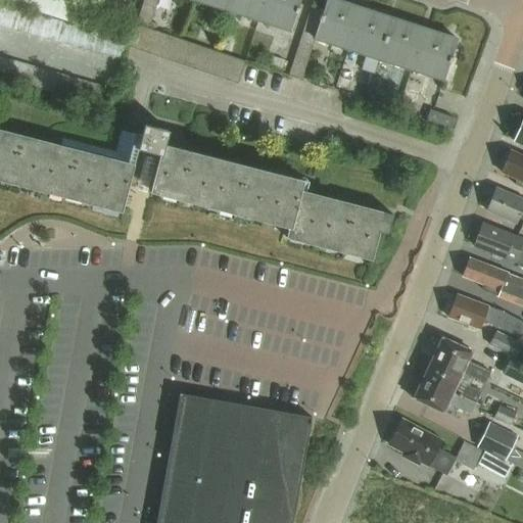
[(0,0),(0,1),(57,20),(67,24),(74,1),(72,0),(0,0)]
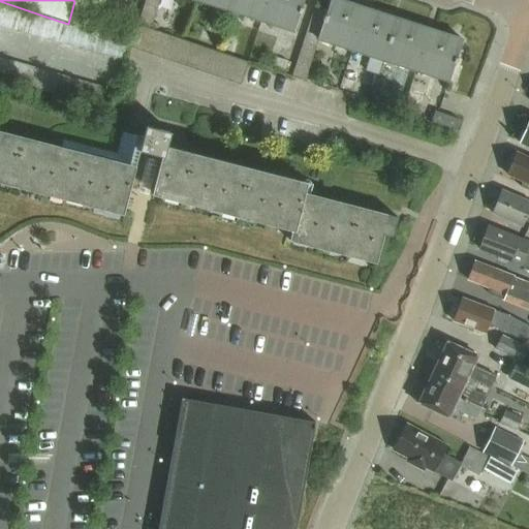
[(148,0),(141,23),(153,27),(161,0),(190,0),(196,2),(196,0),(148,0)]
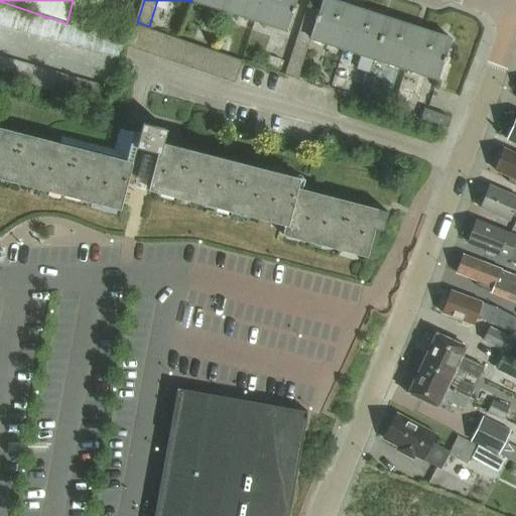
[(191,0),(191,2),(224,12),(227,0),(191,0)]
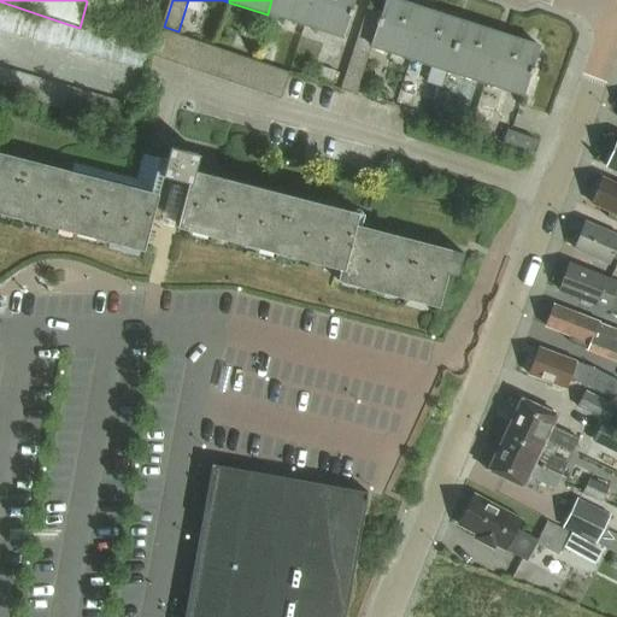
[(271,0),(268,15),(306,27),(313,0),(271,0)]
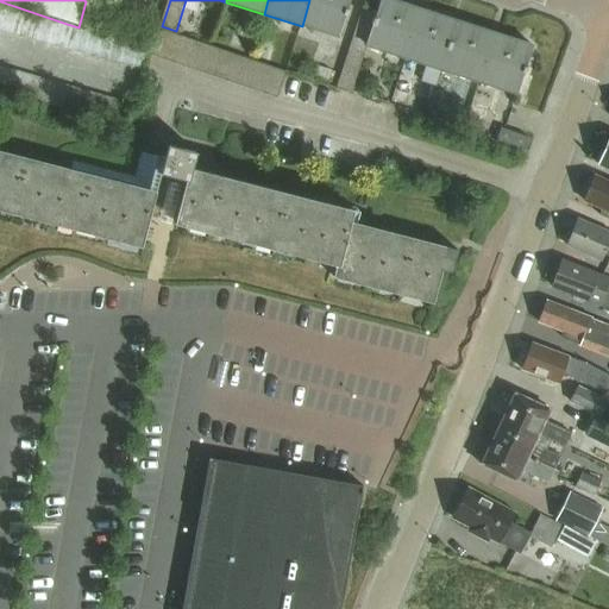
[(309,0),(302,26),(340,38),(351,0),(309,0)]
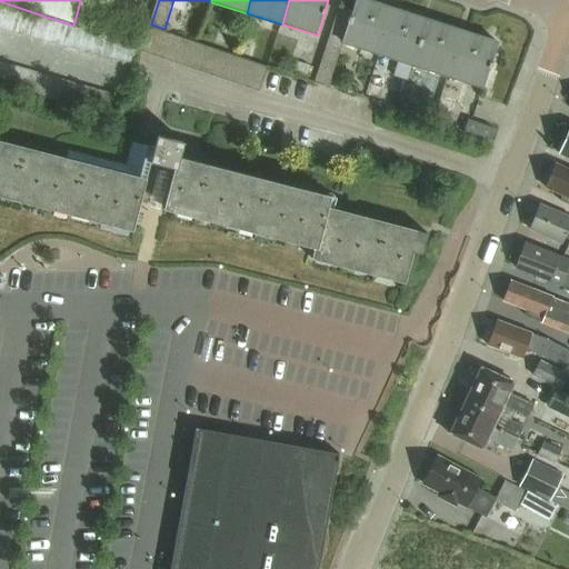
[(340,9),(317,81),(331,86),(343,45),(377,56),(391,10),(360,0),(355,0),(351,12),(340,9)]
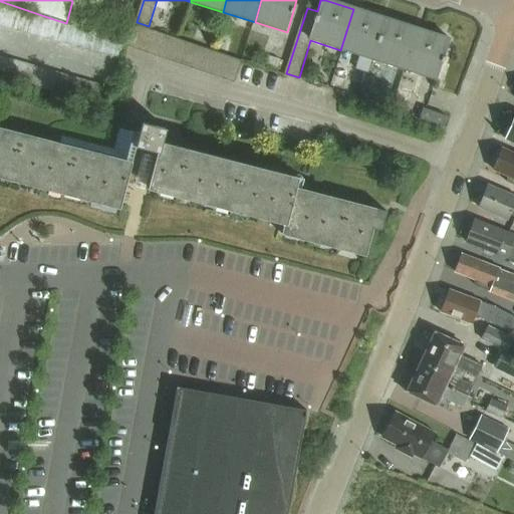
[(1,26),(11,29),(16,9),(6,6),(1,26)]
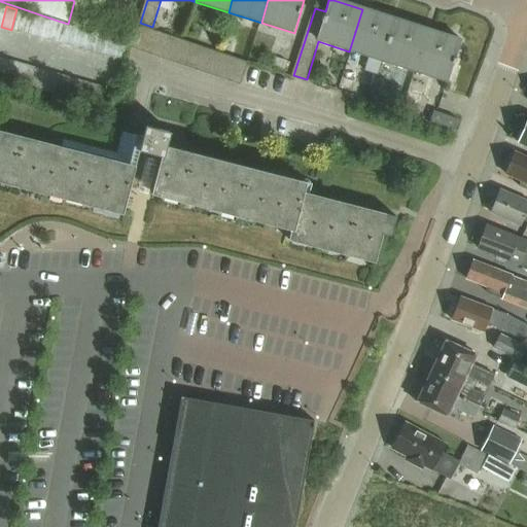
[(11,30),(22,33),(27,12),(16,9),(11,30)]
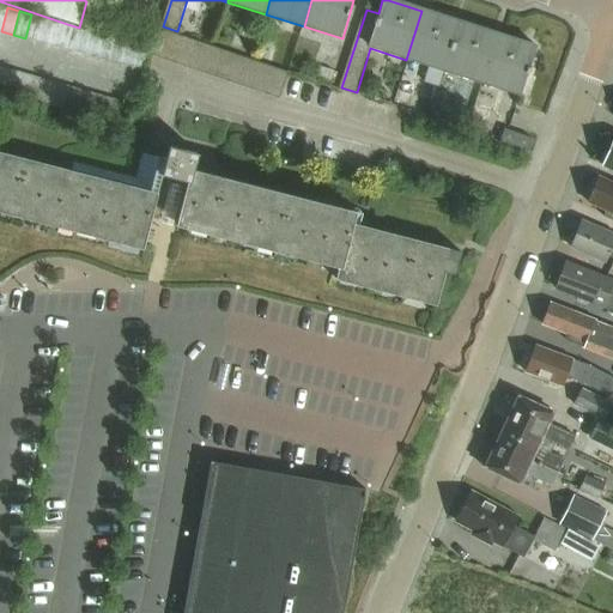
[(422,11),(406,60),(444,72),(460,23),(422,11)]
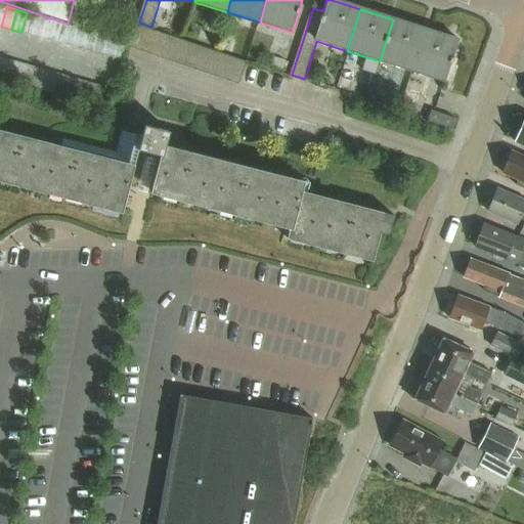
[(22,33),(32,35),(37,15),(27,12),(22,33)]
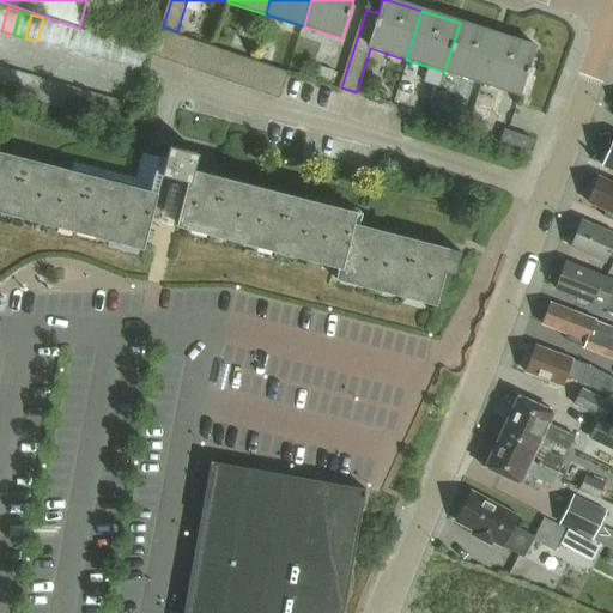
[(37,41),(49,44),(55,20),(43,18),(37,41)]
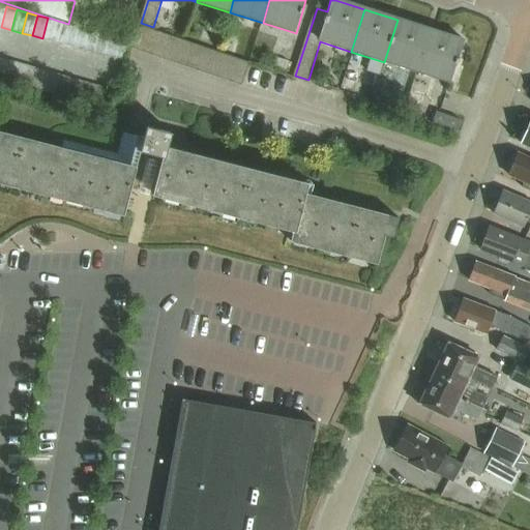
[(42,38),(53,41),(58,21),(48,18),(42,38)]
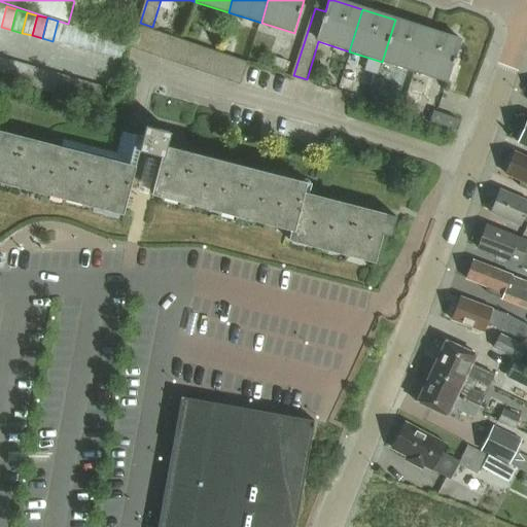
[(395,20),(382,62),(415,72),(428,30),(395,20)]
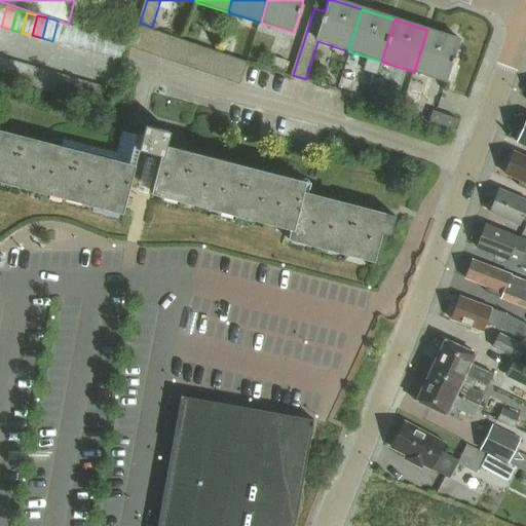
[(63,44),(69,24),(68,24),(58,21),(52,41),(63,44)]
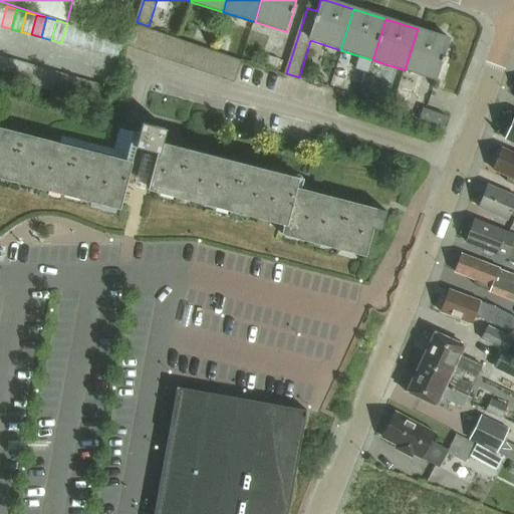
[(71,45),(77,26),(67,23),(61,43),(71,45)]
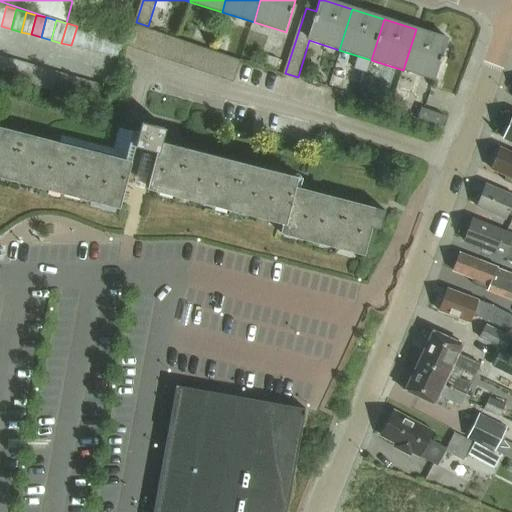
[(81,48),(87,28),(77,26),(71,45),(81,48)]
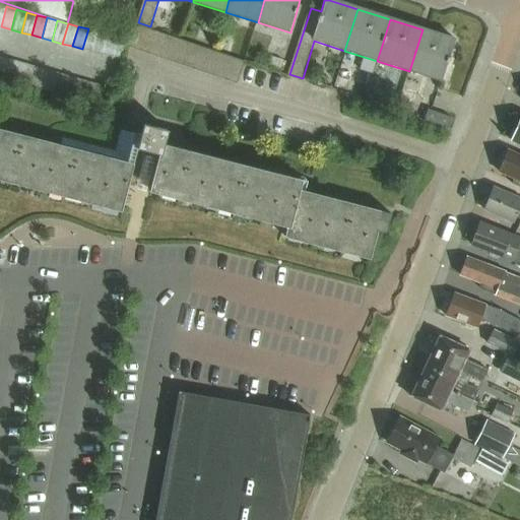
[(147,29),(137,26),(129,49),(140,53),(147,29)]
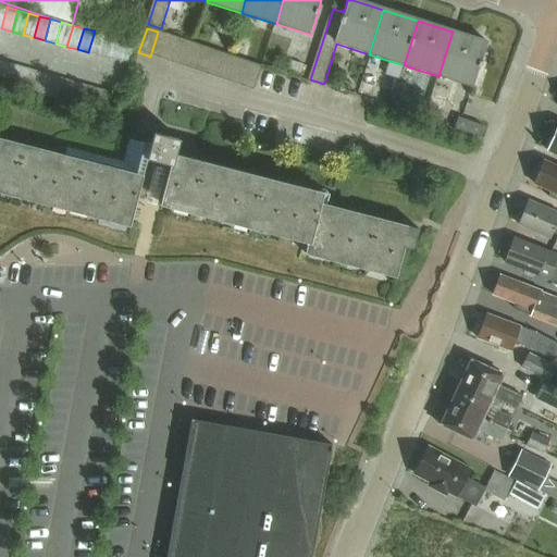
[(99,56),(106,34),(95,31),(88,52),(99,56)]
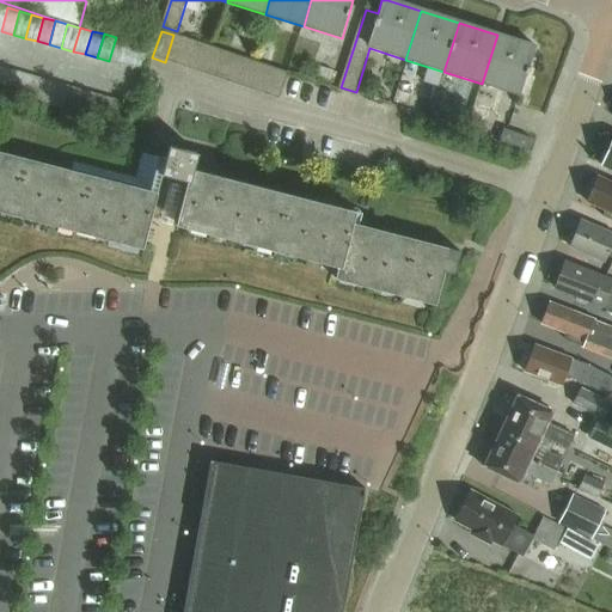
[(187,40),(173,35),(165,62),(178,66),(187,40)]
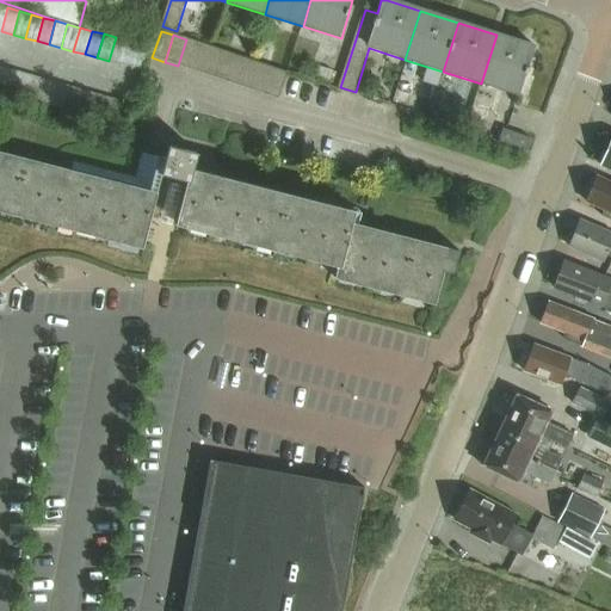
[(497,35),(481,84),(519,96),(535,47),(497,35)]
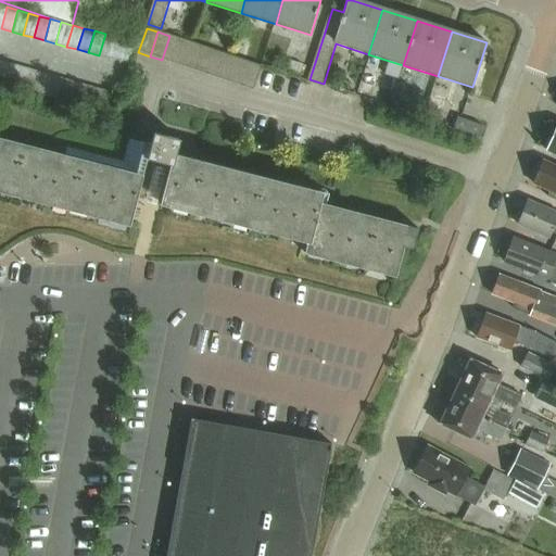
[(99,55),(110,59),(116,37),(105,34),(99,55)]
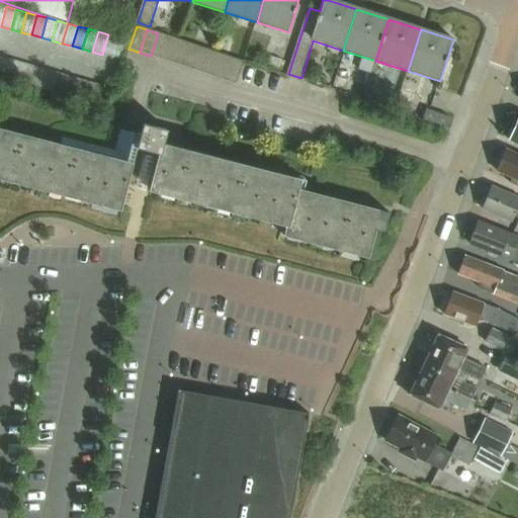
[(169,36),(158,33),(151,56),(162,60),(169,36)]
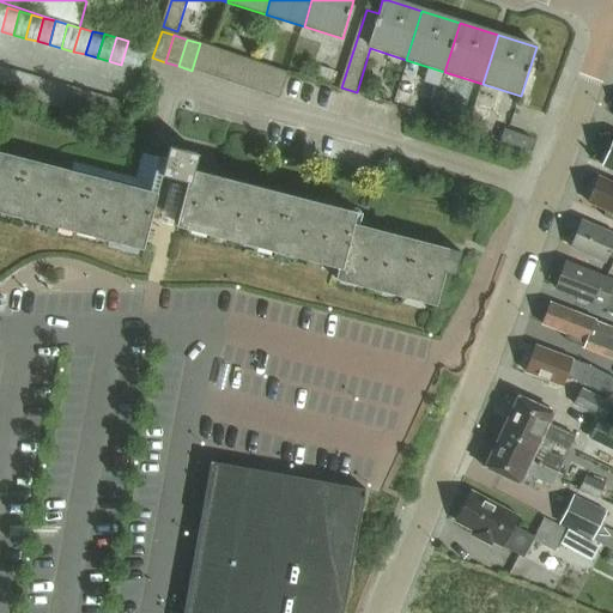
[(133,67),(140,44),(128,41),(121,65),(133,67)]
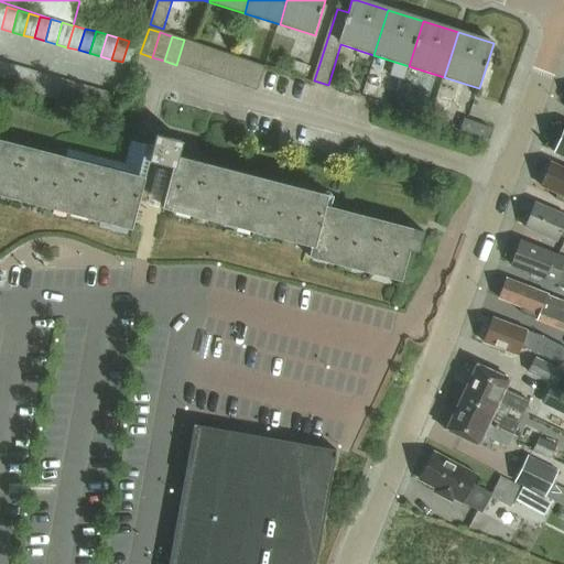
[(196,44),(184,40),(176,65),(187,68),(196,44)]
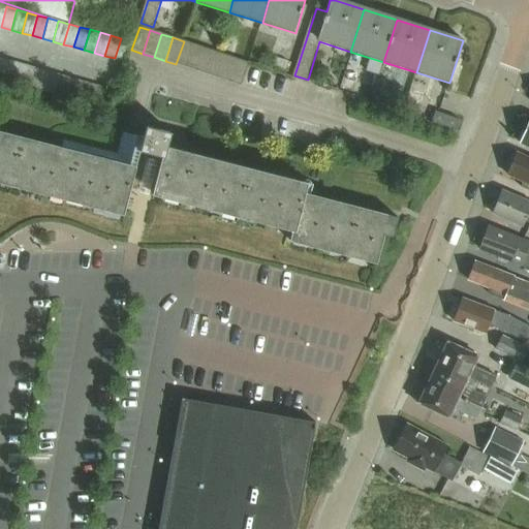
[(125,61),(131,40),(121,38),(115,58),(125,61)]
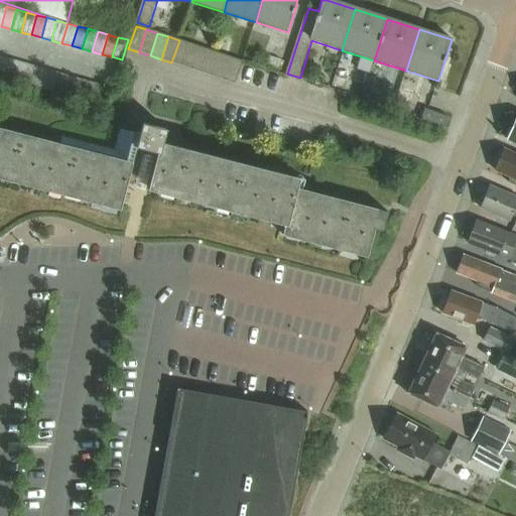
[(182,67),(189,43),(179,40),(171,62),(182,67)]
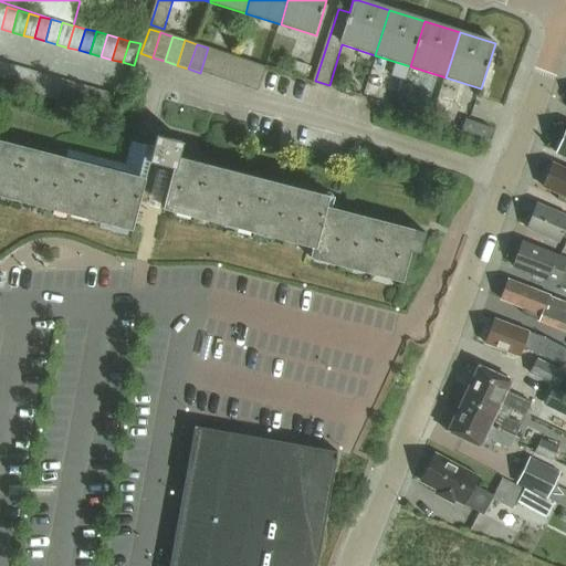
[(220,52),(208,48),(200,73),(212,76),(220,52)]
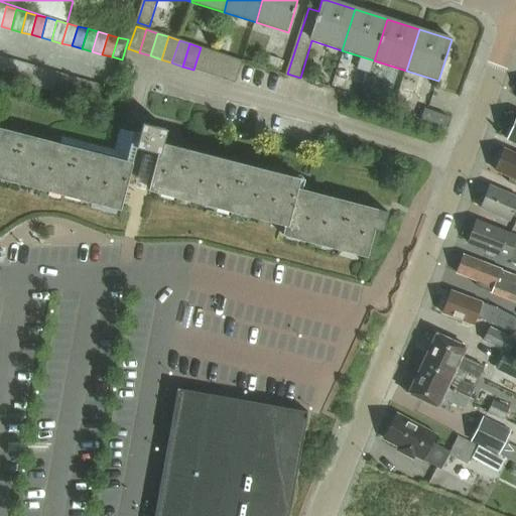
[(212,50),(201,47),(194,70),(205,74),(212,50)]
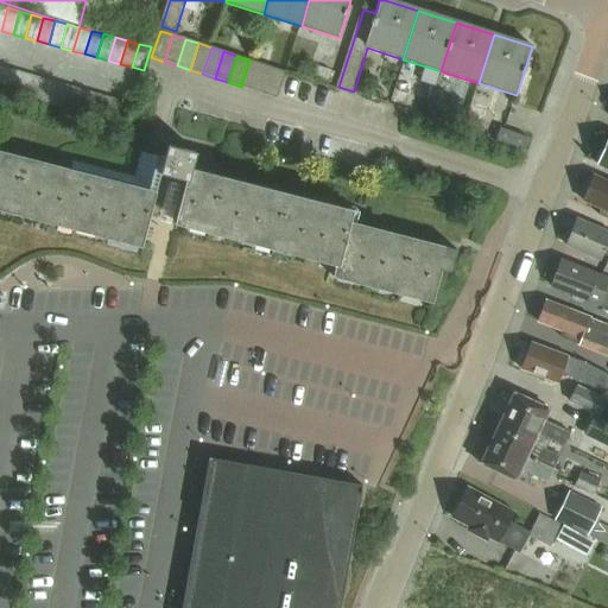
[(263,64),(249,59),(241,87),(253,90),(263,64)]
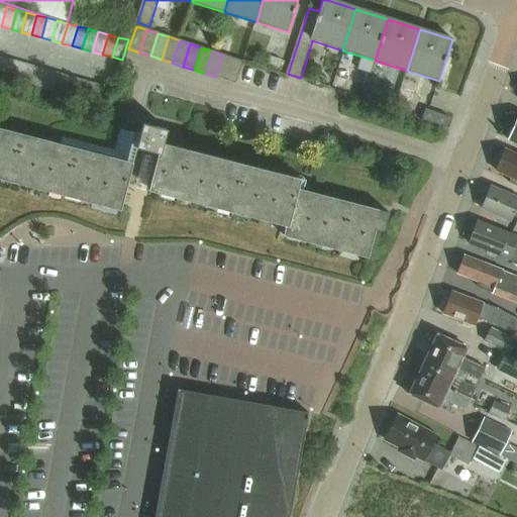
[(233,58),(223,55),(215,77),(226,81),(233,58)]
